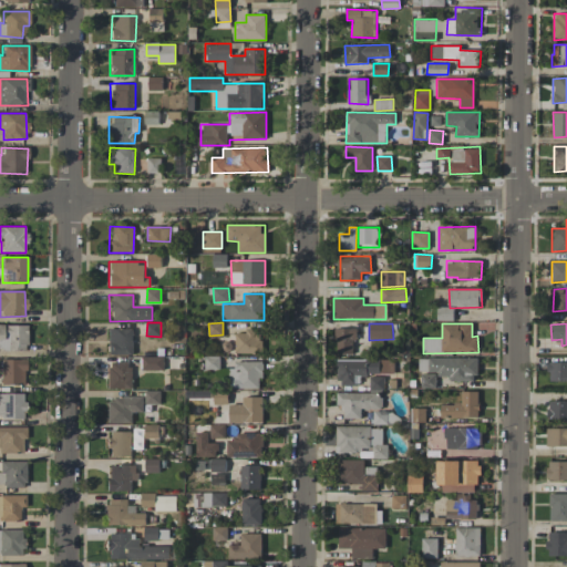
[(27,326),(0,325),(0,350),(27,350),(27,326)]
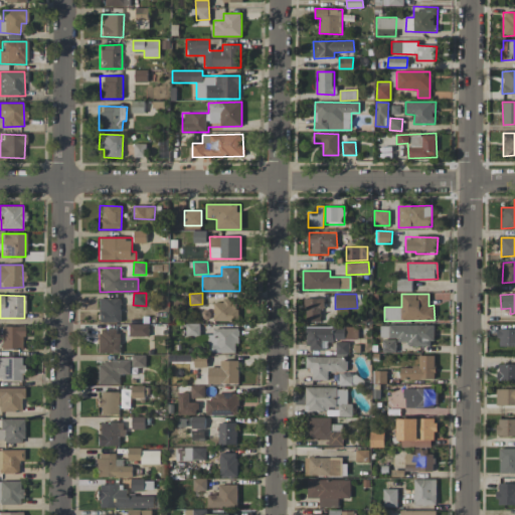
[(214,321),(238,320),(237,298),(222,299),(223,303),(213,303),(214,321)]
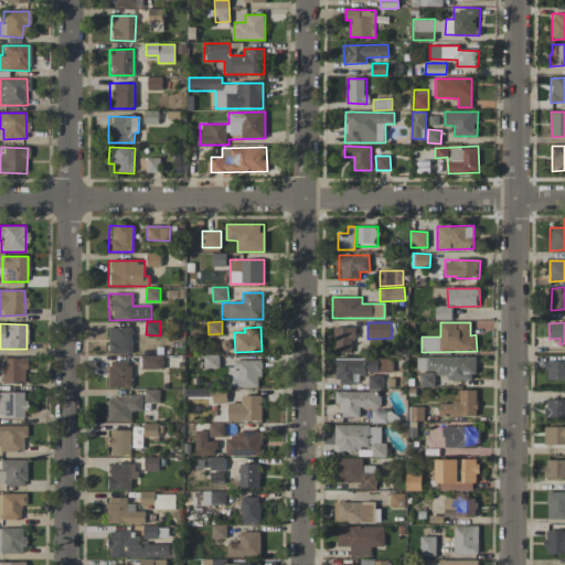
[(353,327),(337,328),(338,353),(354,352),(353,327)]
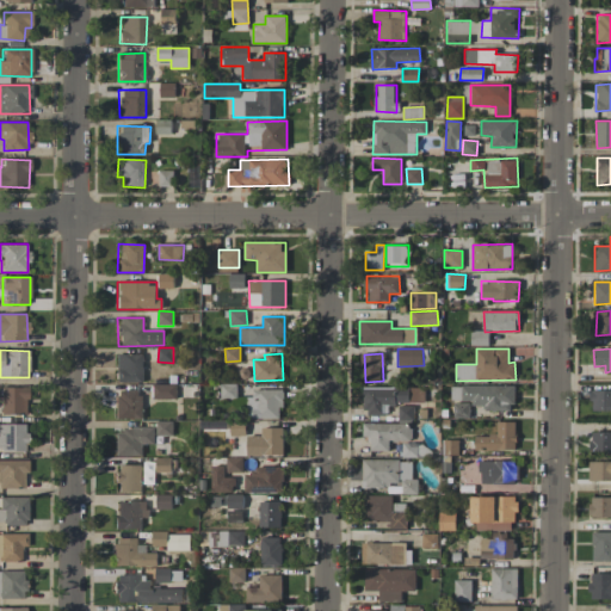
[(143,355),(115,355),(115,382),(143,382),(143,355)]
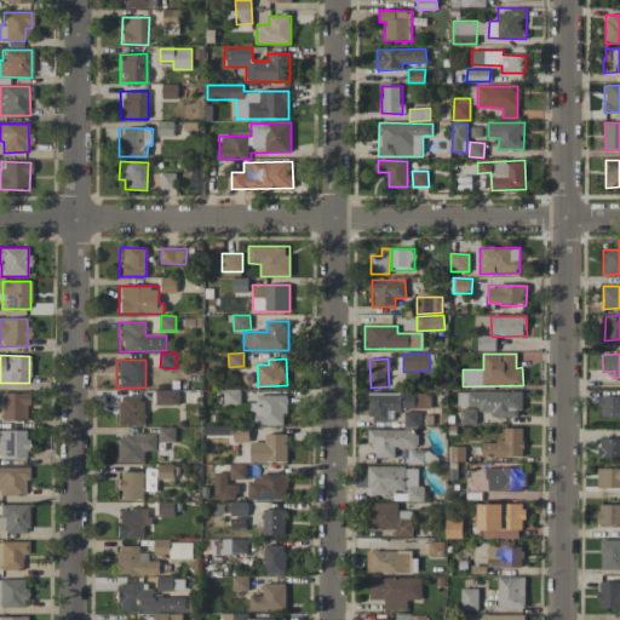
[(178,390),(155,390),(156,405),(179,405),(178,390)]
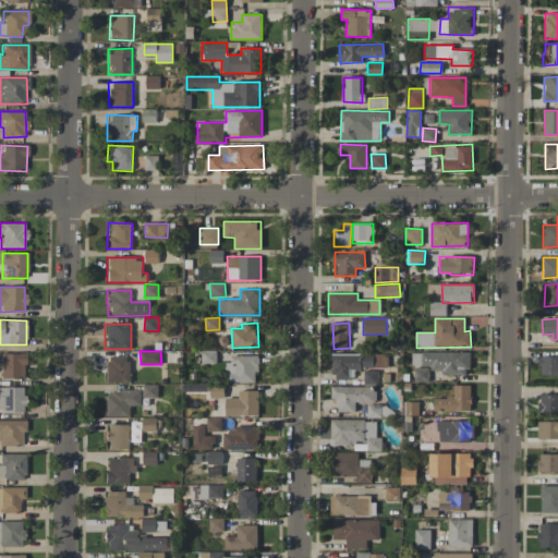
[(470,375),(469,352),(412,352),(412,368),(440,367),(441,375),(470,375)]
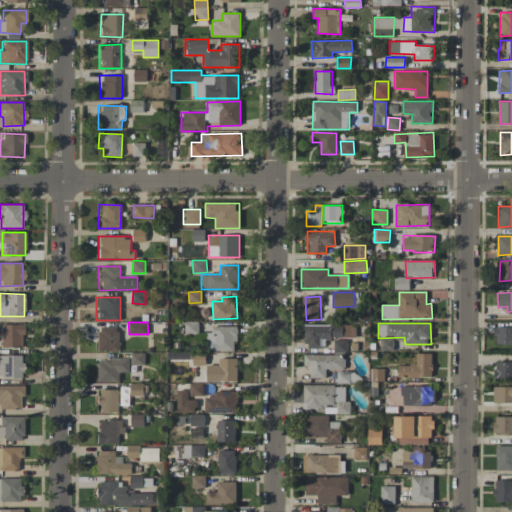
[(0,333),(0,347),(23,347),(23,325),(0,324),(0,333)]
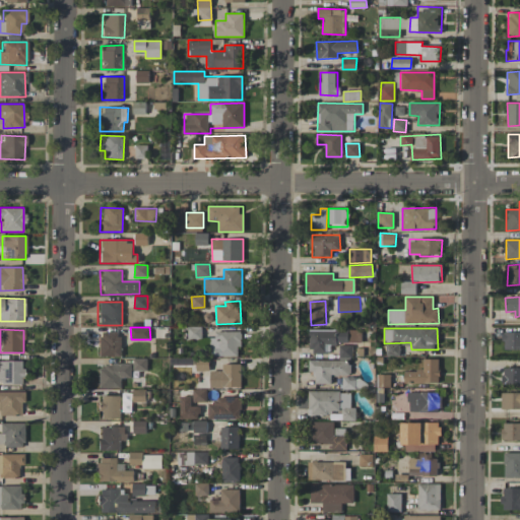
[(310,329),(310,353),(329,353),(329,343),(351,343),(351,330),(310,329)]
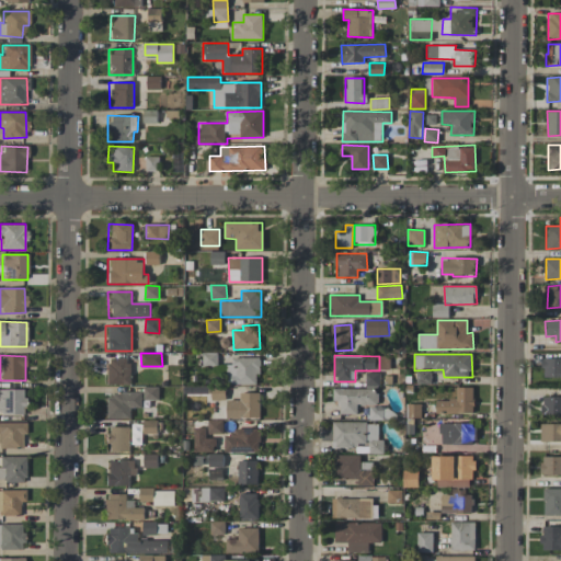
[(256,385),(256,375),(261,375),(261,358),(228,357),(228,385),(256,385)]
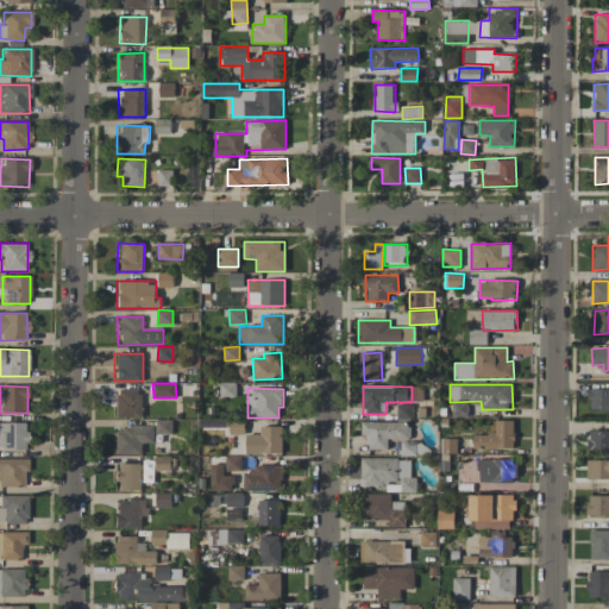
[(608,388),(589,389),(589,409),(608,408),(608,388)]
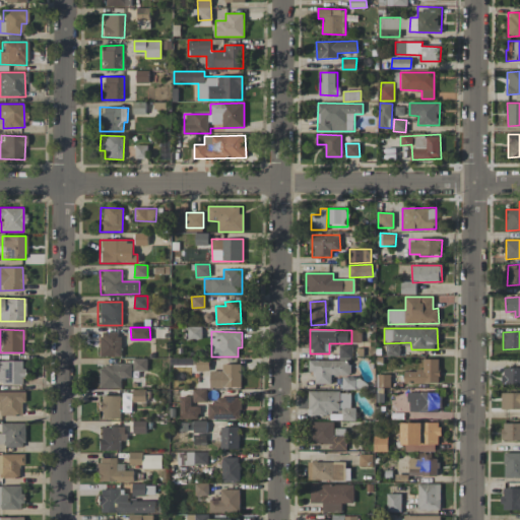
[(121,356),(122,332),(99,332),(98,356),(121,356)]
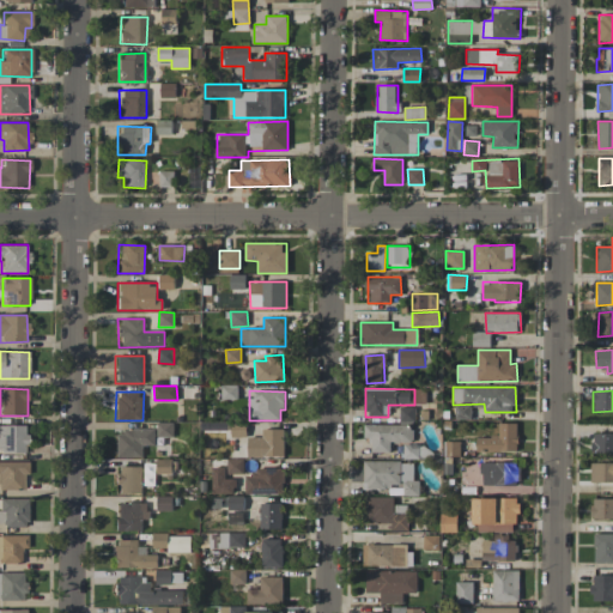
[(455,419),(472,419),(472,404),(455,404),(455,419)]
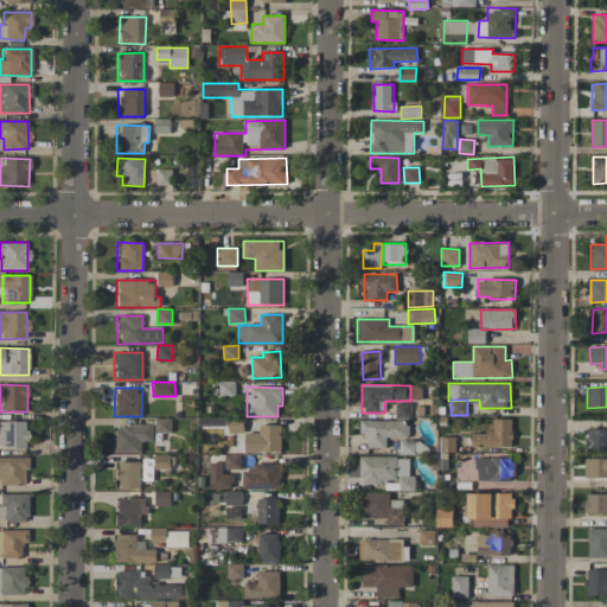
[(410,419),(411,403),(396,403),(395,419),(410,419)]
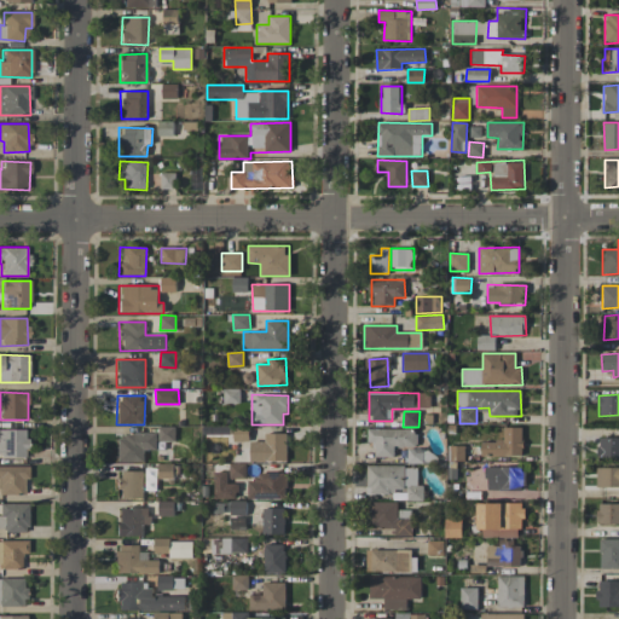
[(174,427),(158,427),(160,441),(174,441),(174,427)]
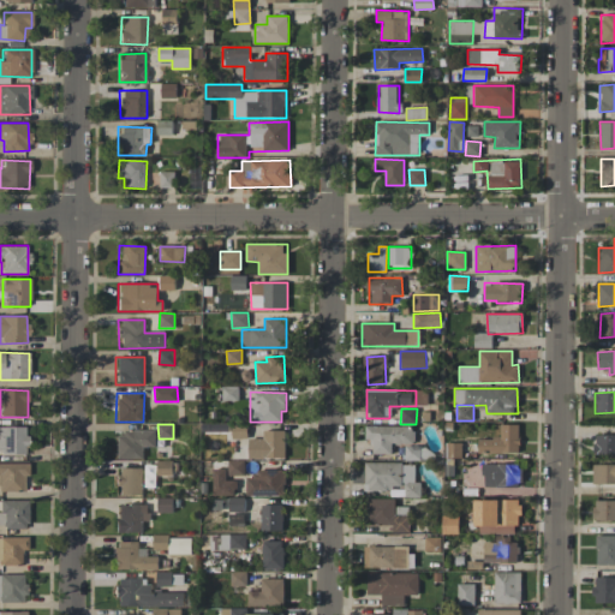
[(478,453),(519,453),(519,424),(501,425),(501,439),(478,439),(478,453)]
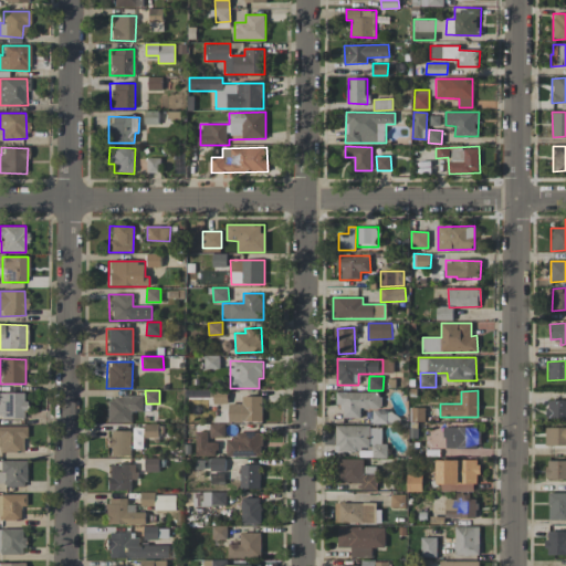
[(0,417),(23,418),(24,394),(0,392),(0,417)]
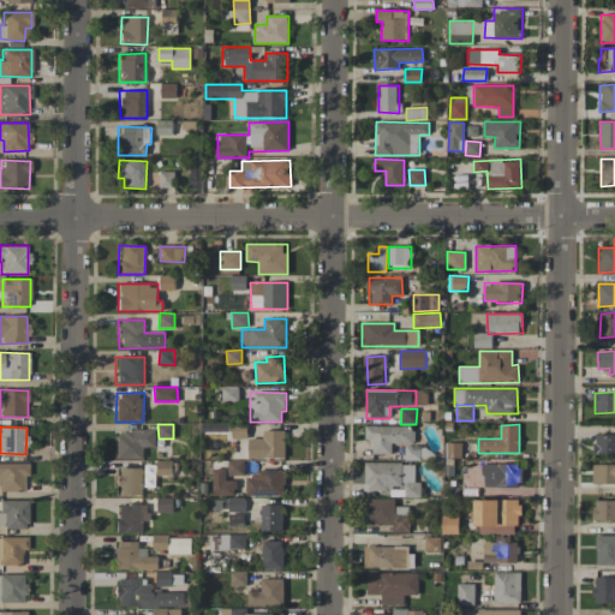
[(372,454),(392,454),(392,445),(415,445),(415,427),(365,427),(365,441),(372,441),(372,454)]
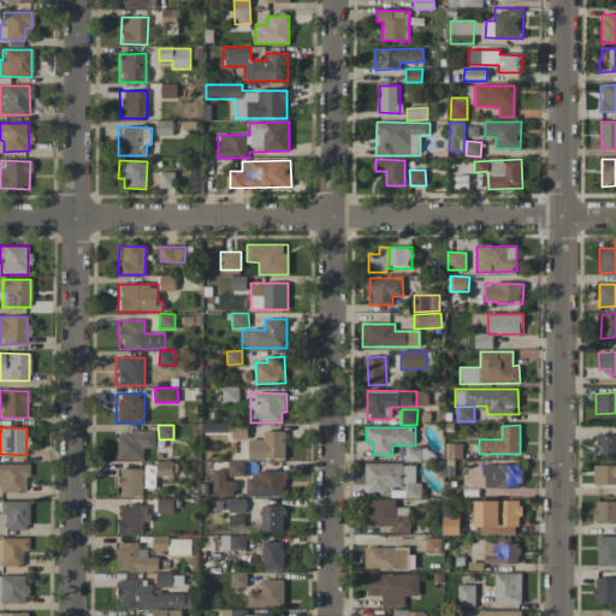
[(116,460),(143,460),(143,448),(157,446),(157,431),(116,431),(116,460)]
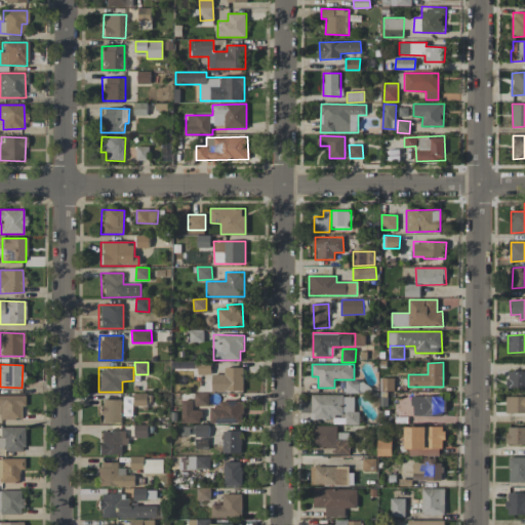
[(243,367),(225,368),(225,374),(212,374),(212,392),(243,391),(243,367)]
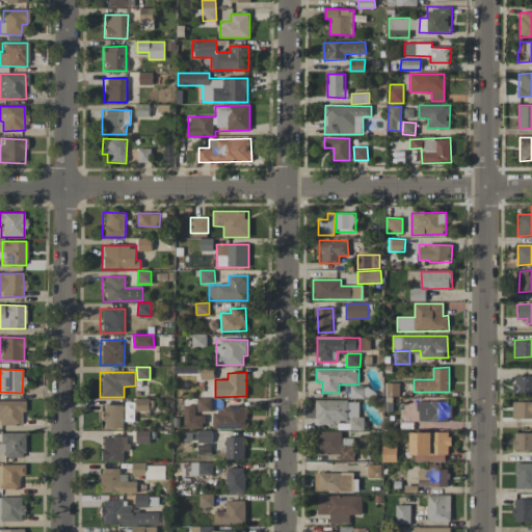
[(531,375),(514,375),(514,394),(531,393),(531,375)]
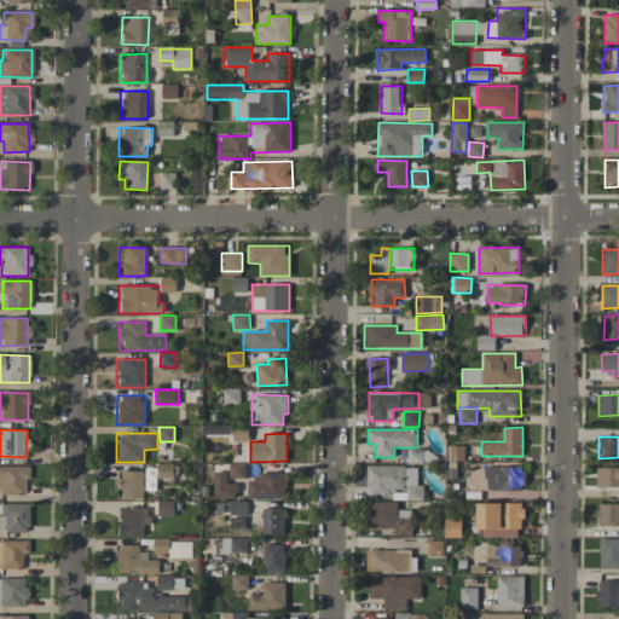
[(464,461),(464,446),(450,446),(450,461),(464,461)]
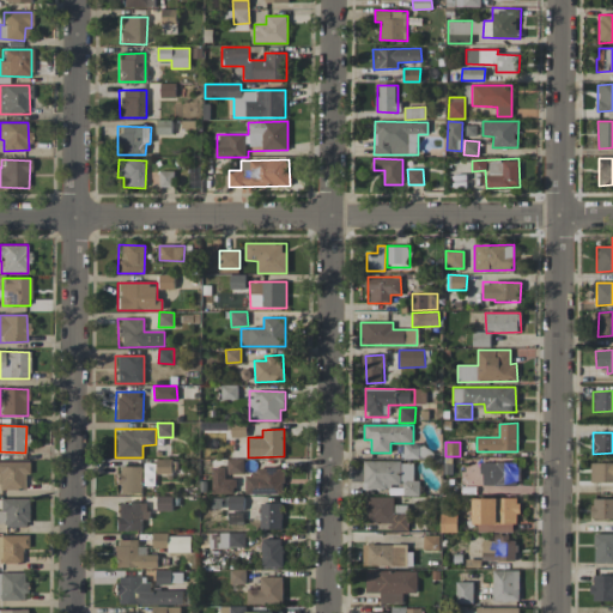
[(171,474),(171,460),(157,459),(157,473),(171,474)]
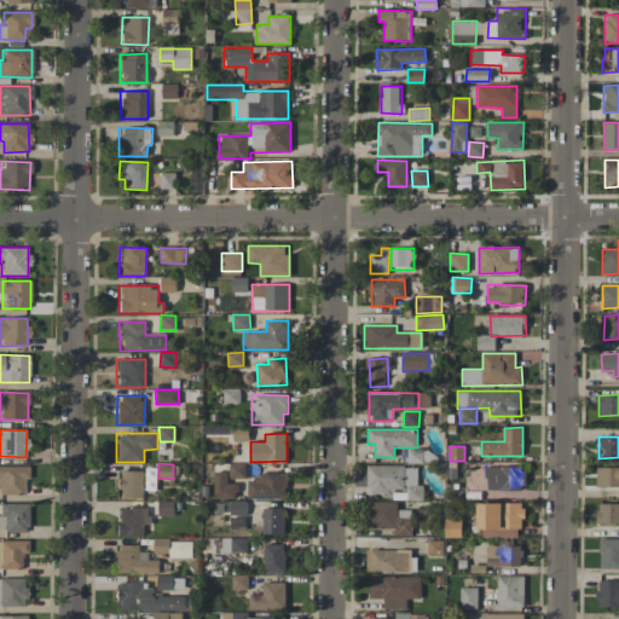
[(246,463),(230,464),(230,479),(247,478),(246,463)]
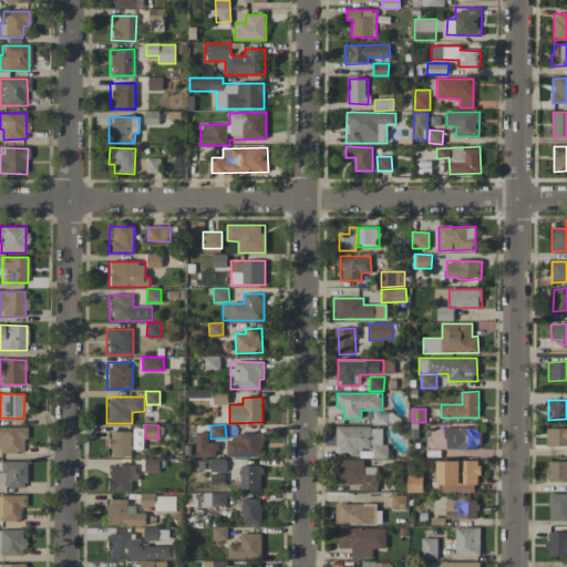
[(0,453),(24,453),(23,426),(0,426),(0,453)]
